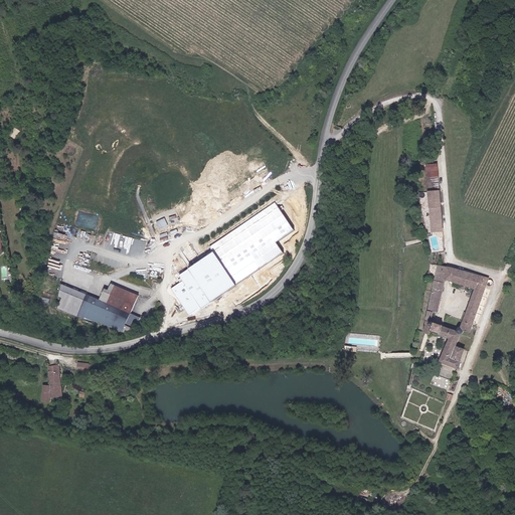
[(437,163),(425,164),(427,190),(439,189),(437,163)]
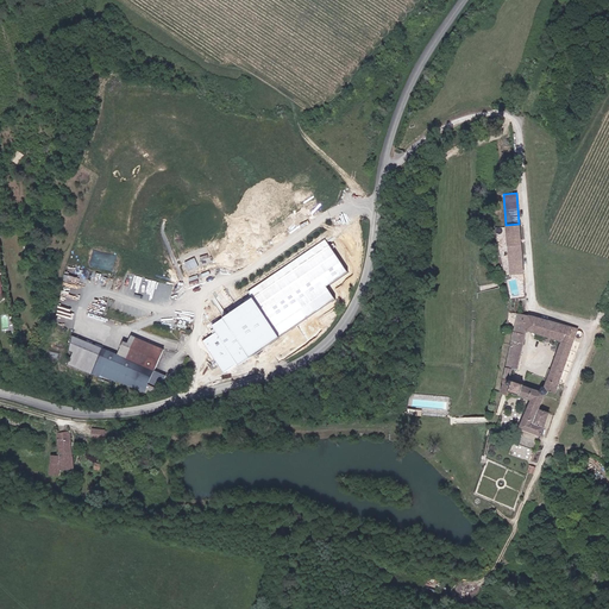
[(507,244),(520,243),(519,224),(506,225),(507,244)]
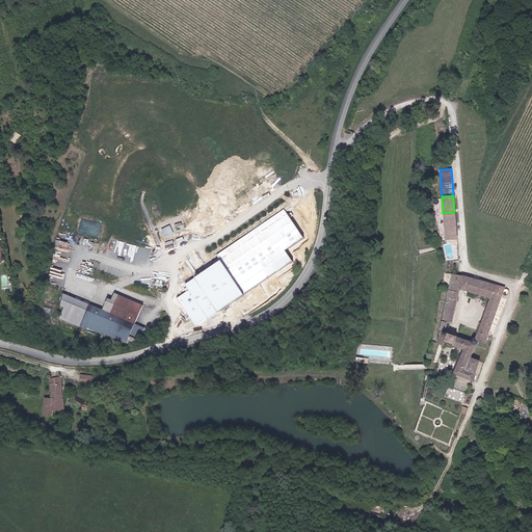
[(456,238),(454,212),(443,213),(445,239),(456,238)]
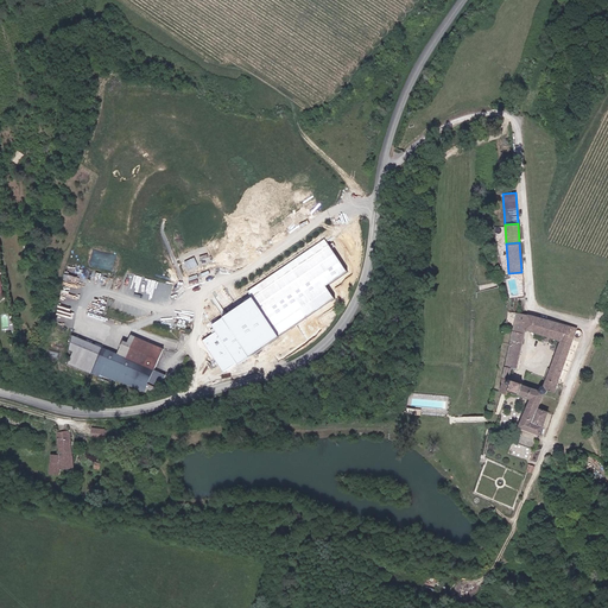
[(511,368),(515,369),(524,330),(527,315),(515,312),(504,367),(511,368)]
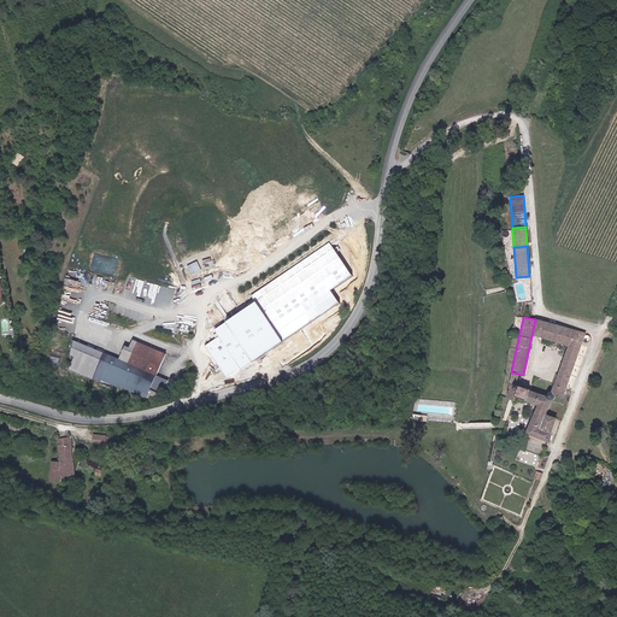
[(577,354),(585,333),(540,321),(538,336),(568,345),(552,392),(550,391),(547,397),(529,389),(529,388),(523,387),(521,398),(538,405),(526,434),(547,442),(556,418),(546,413),(551,399),(553,398),(554,395),(562,398),(565,389),(577,354)]
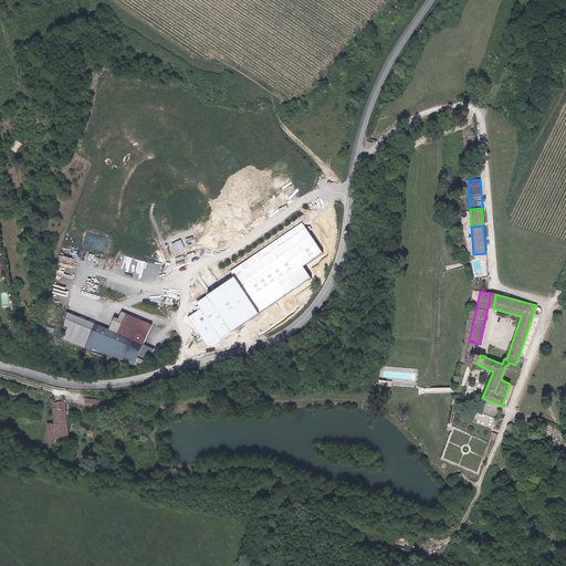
[(174,306),(176,299),(169,296),(167,304),(174,306)]
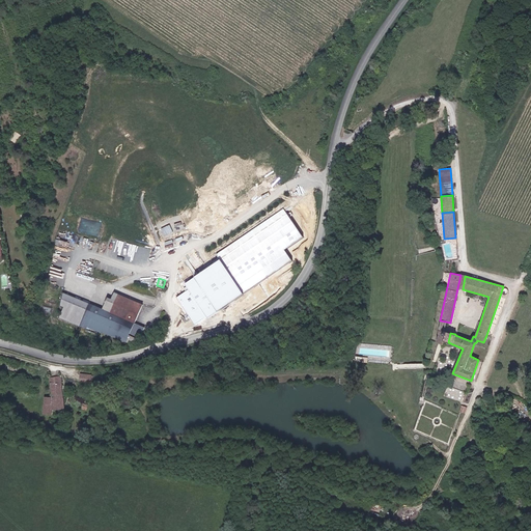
[(135,319),(130,331),(130,332),(136,335),(137,333),(146,338),(150,330),(140,325),(149,304),(120,290),(118,295),(121,297),(115,311),(135,319)]
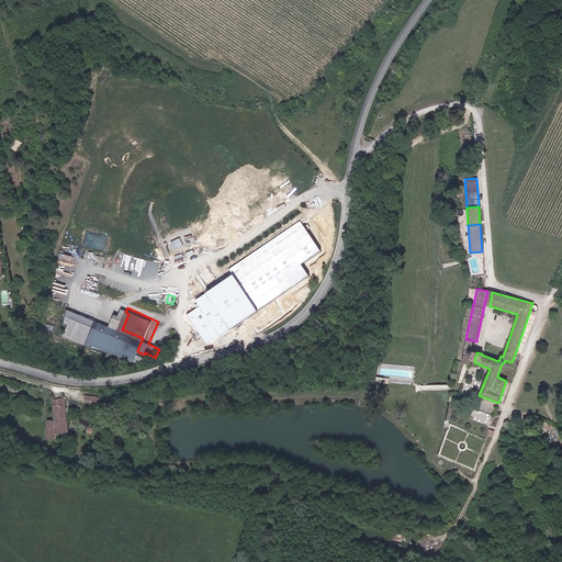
[(117,341),(122,329),(71,310),(68,323),(72,324),(68,336),(113,350),(113,349),(117,341)]
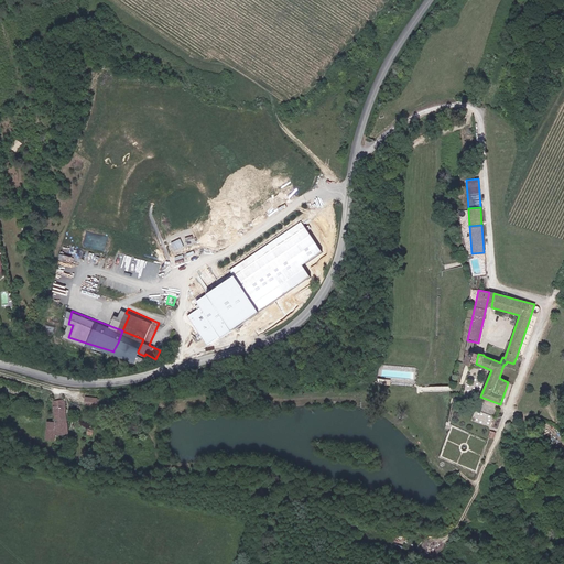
[(528,324),(517,356),(522,358),(534,326),(528,324)]
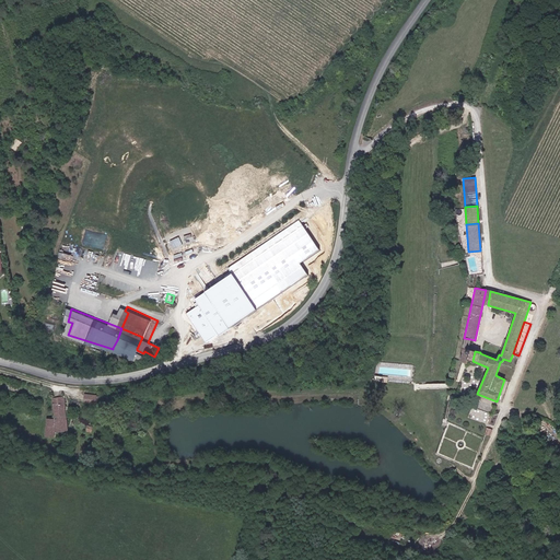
[(121,328),(117,340),(136,348),(137,349),(142,337),(121,328)]
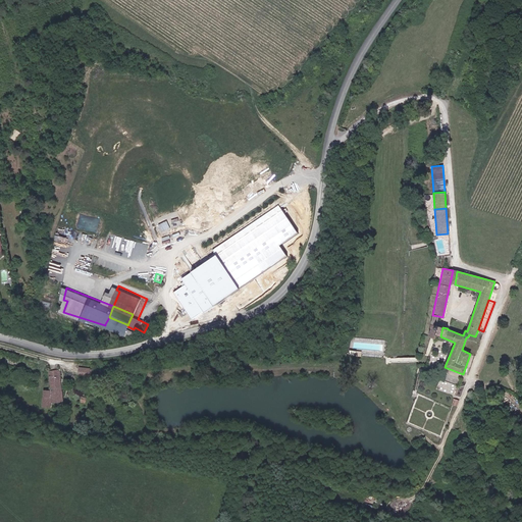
[(109,317),(105,324),(123,332),(126,324),(109,317)]
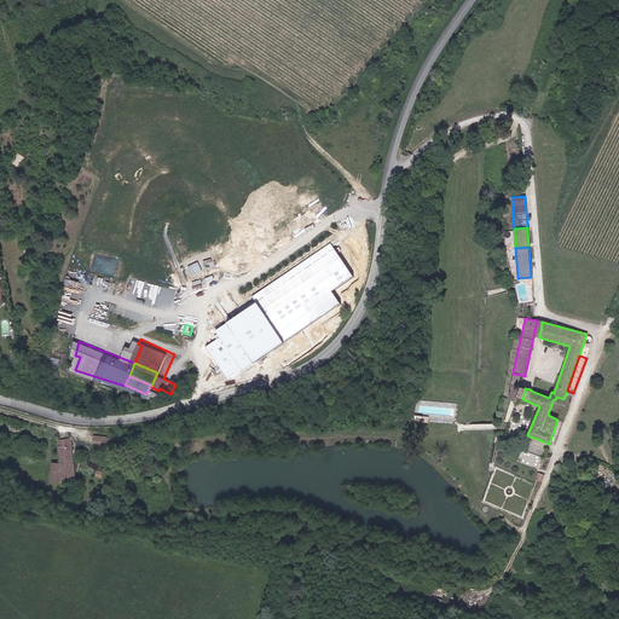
[(520,387),(518,386),(510,385),(508,399),(516,400),(518,398),(520,387)]
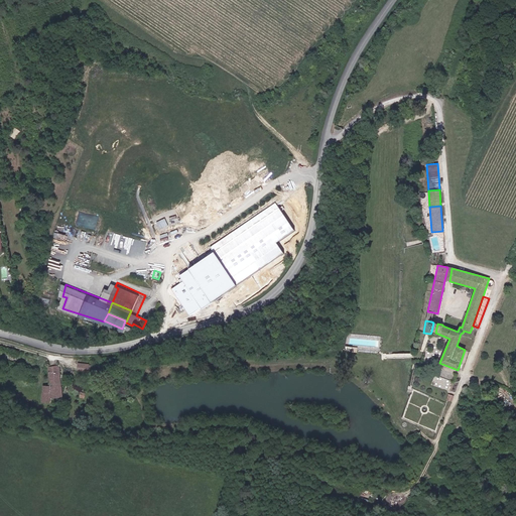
[(18,357),(4,352),(1,361),(15,365),(18,357)]
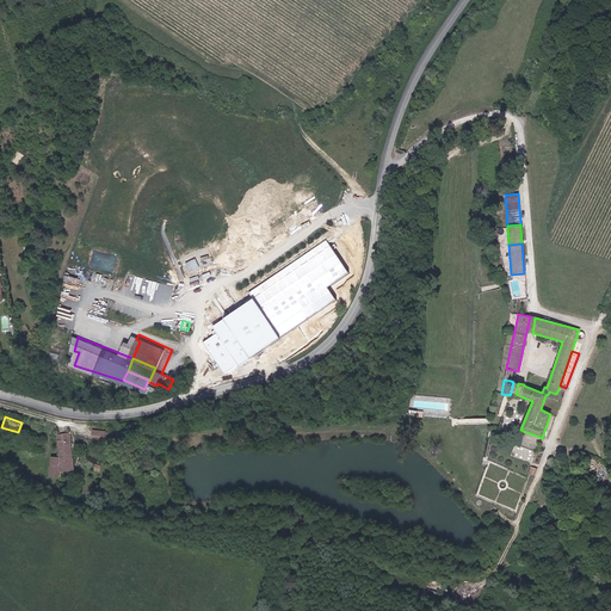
[(93,429),(92,438),(104,439),(105,431),(93,429)]
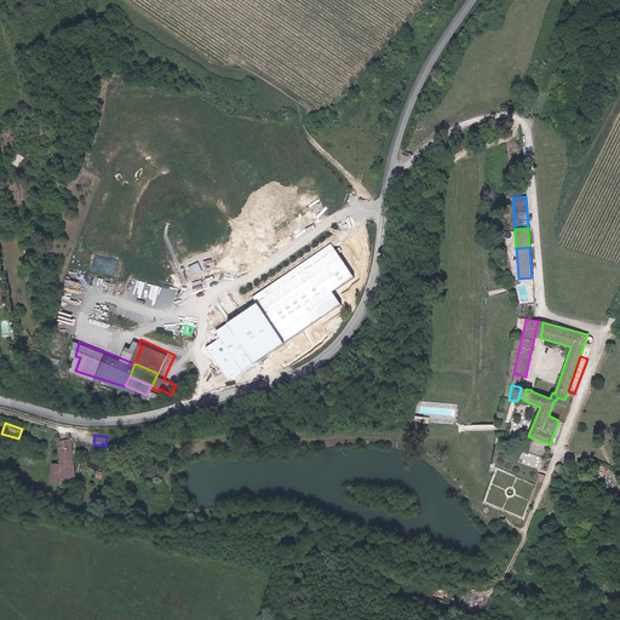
[(62,466),(74,468),(70,445),(68,441),(56,441),(58,446),(58,453),(59,464),(51,463),(49,486),(56,487),(57,483),(59,483),(61,477),(62,466)]
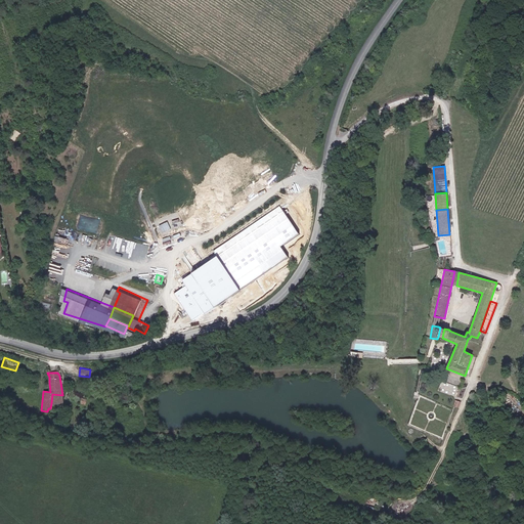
[(62,395),(52,394),(51,403),(63,403),(62,395)]
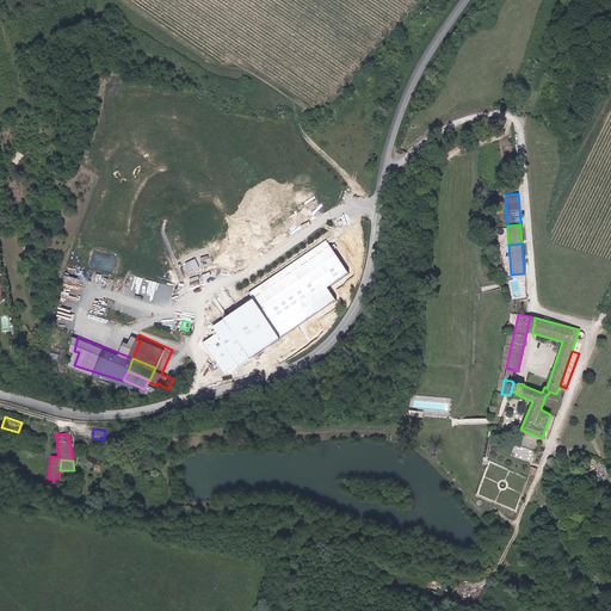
[(62,504),(57,504),(56,517),(81,519),(81,512),(62,510),(62,504)]
